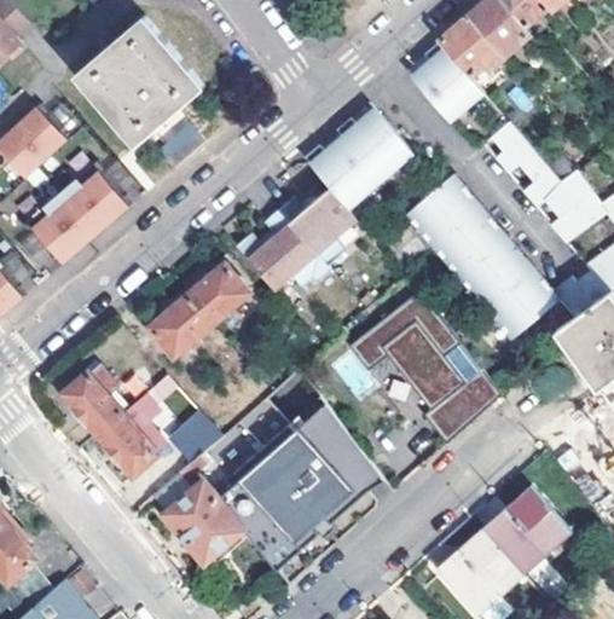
[(0,55),(9,47),(16,41),(11,36),(24,25),(3,0),(0,0),(0,55)]
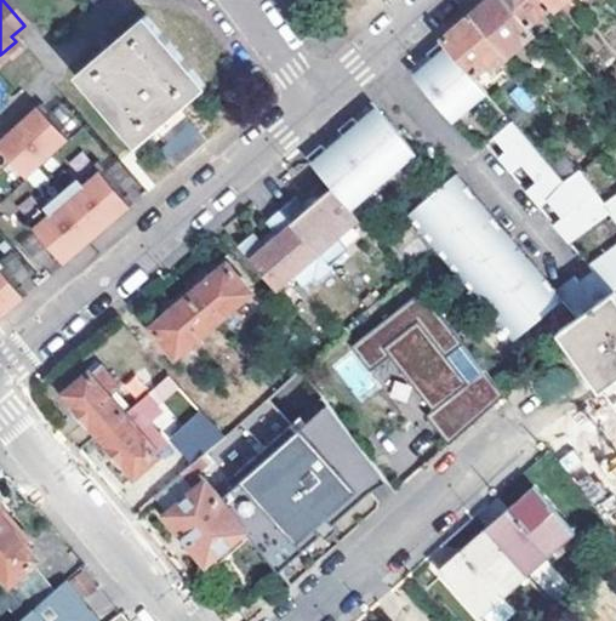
[(498,50),(502,53),(528,33),(523,27),(500,0),(486,0),(477,9),(469,16),(498,50)]
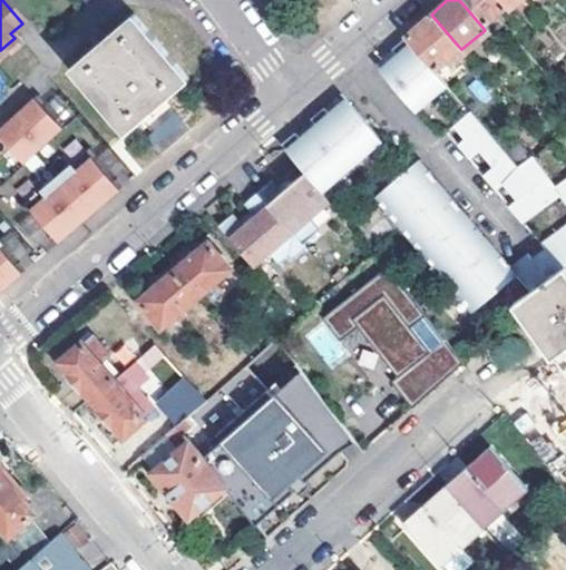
[(459,0),(480,25),(504,5),(500,0),(459,0)]
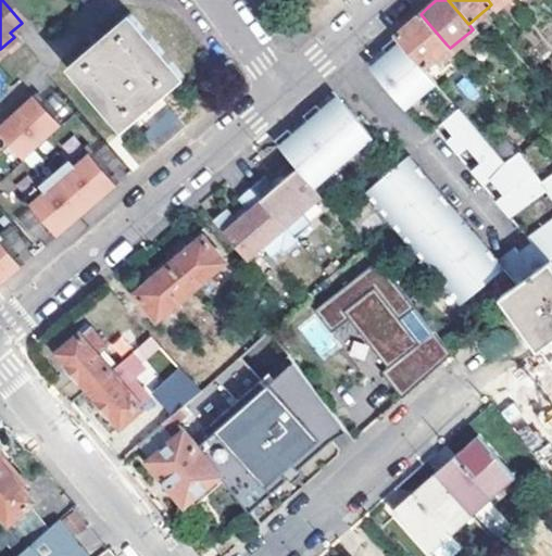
[(392,37),(419,67),(447,45),(421,14),(414,20),(392,37)]
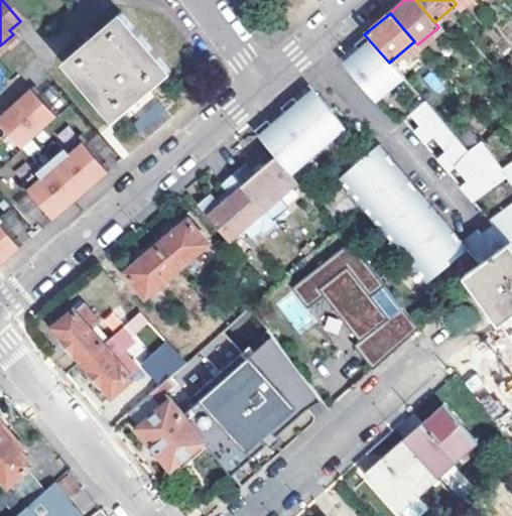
[(111,122),(126,109),(140,97),(153,85),(167,73),(118,15),(61,63),(111,122)]
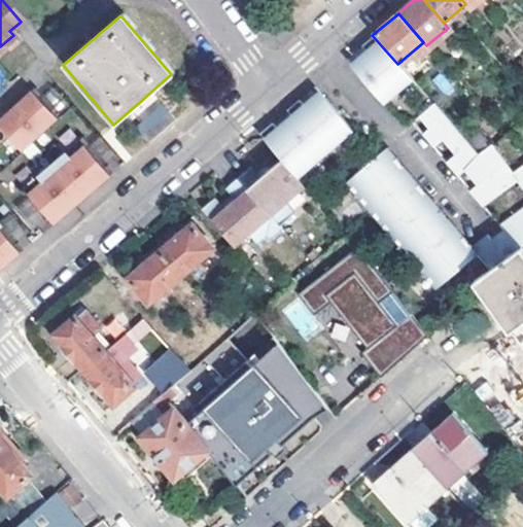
[(348,64),(386,108),(415,84),(397,64),(372,35),(359,45),(363,50),(348,64)]
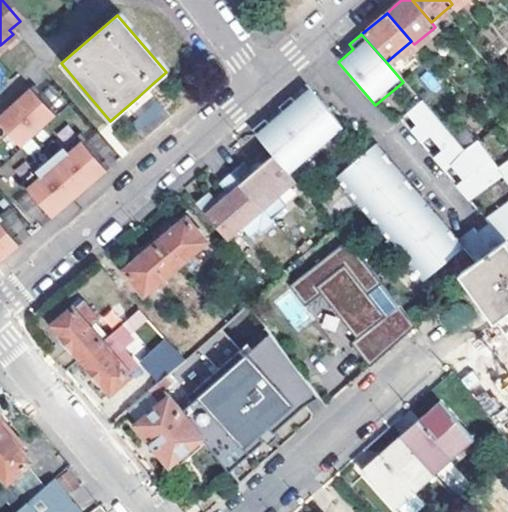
[(12,44),(7,39),(0,45),(4,50),(12,44)]
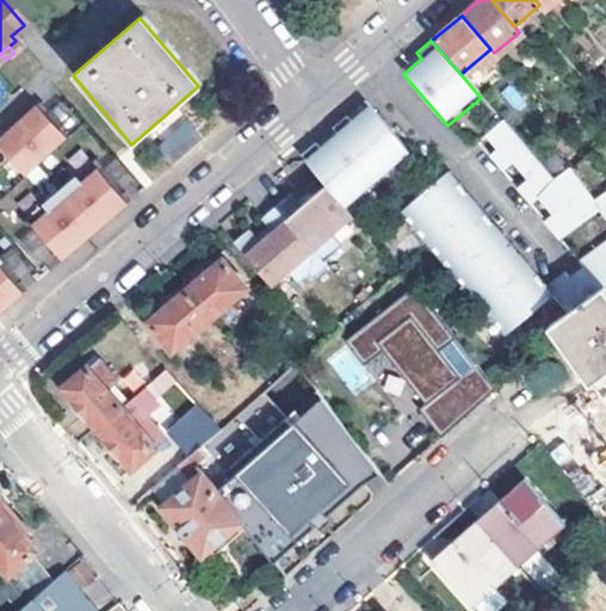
[(201,124),(181,100),(166,115),(149,129),(168,152),(201,124)]
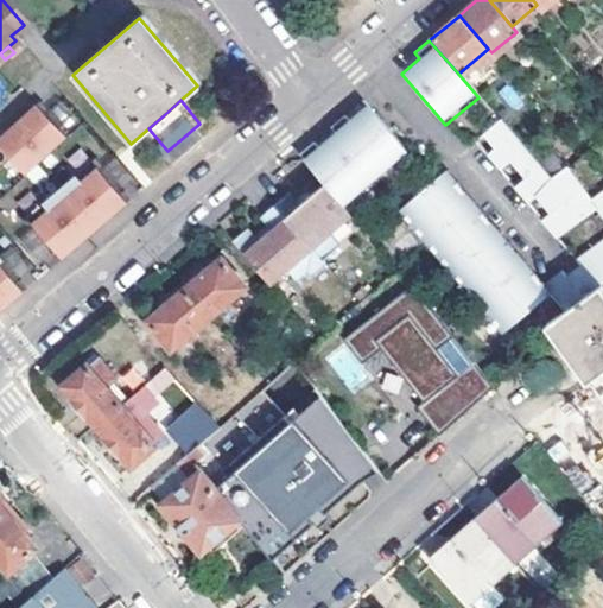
[(300,152),(346,208),(408,156),(366,105),(350,119),(344,113),(332,125),(336,131),(319,145),(315,139),(300,152)]
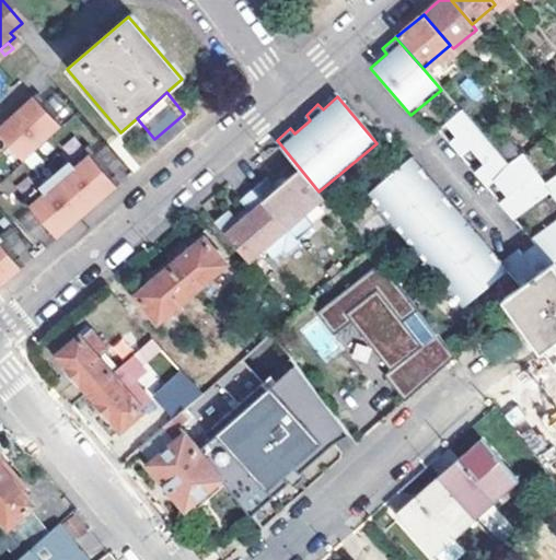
[(33,97),(0,126),(0,136),(22,161),(59,127),(33,97)]
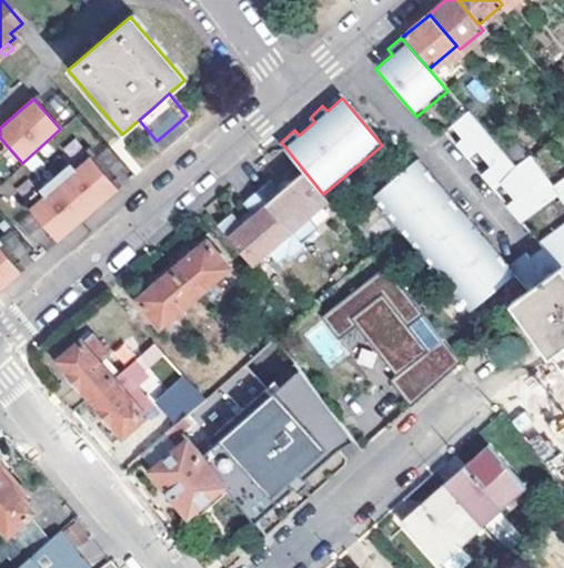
[(514,168),(477,127),(459,141),(467,154),(461,160),(472,174),(481,168),(494,185),(484,192),(495,208),(504,201),(516,217),(509,224),(521,242),(557,215),(563,222),(563,251),(541,267),(545,273),(532,282),(527,277),(510,291),(515,297),(554,355),(563,347),(563,166),(546,143),(514,168)]
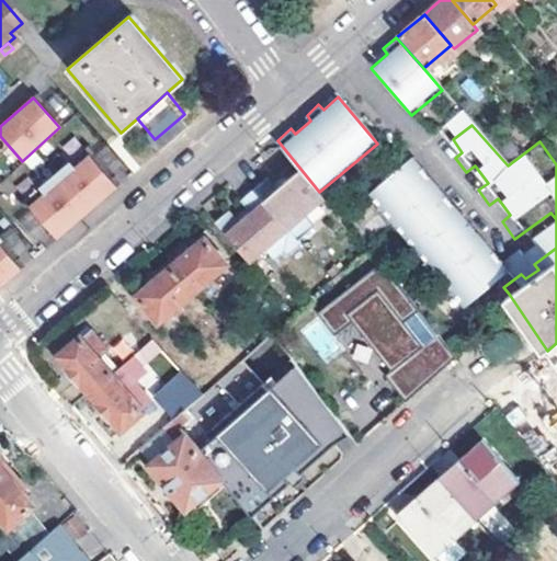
[(115,190),(83,151),(24,202),(56,239),(115,190)]
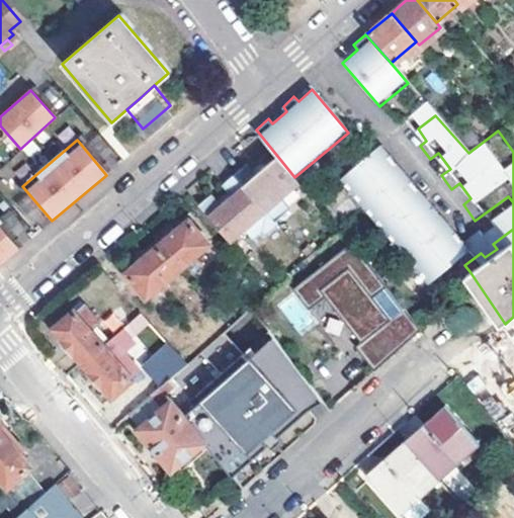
[(341,182),(429,300),(464,275),(453,260),(458,257),(441,233),(435,236),(425,222),(430,218),(421,205),(416,208),(405,194),(410,191),(401,178),(396,181),(384,167),(390,164),(380,151),(341,182)]
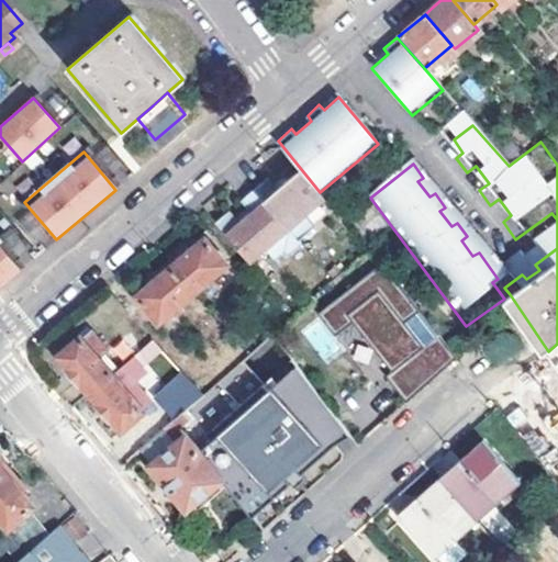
[(222,214),(210,226),(241,266),(256,251),(264,260),(274,253),(278,258),(292,247),(289,243),(304,231),(296,221),(317,202),(292,172),(270,191),(260,180),(233,204),(243,216),(232,225),(222,214)]
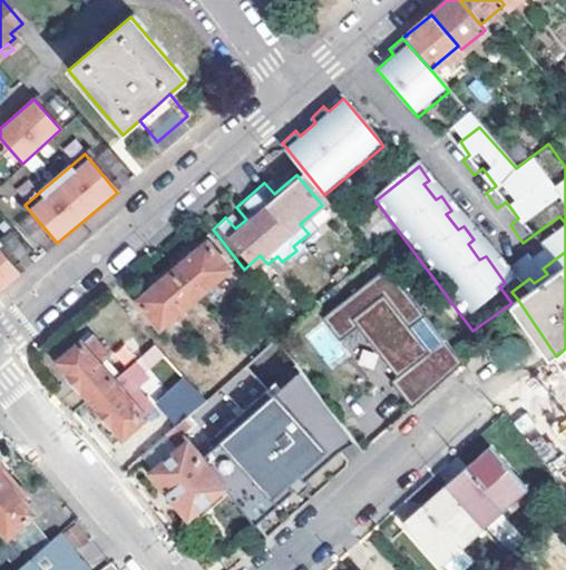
[(441,196),(429,180),(423,184),(436,199),(441,196)]
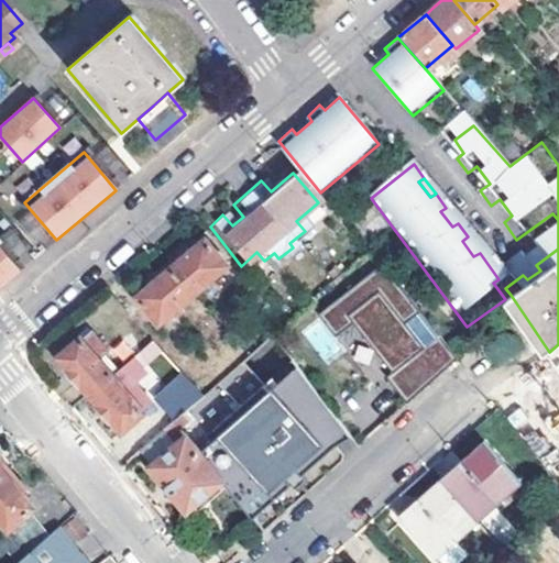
[(458,223),(446,208),(440,211),(452,227),(458,223)]
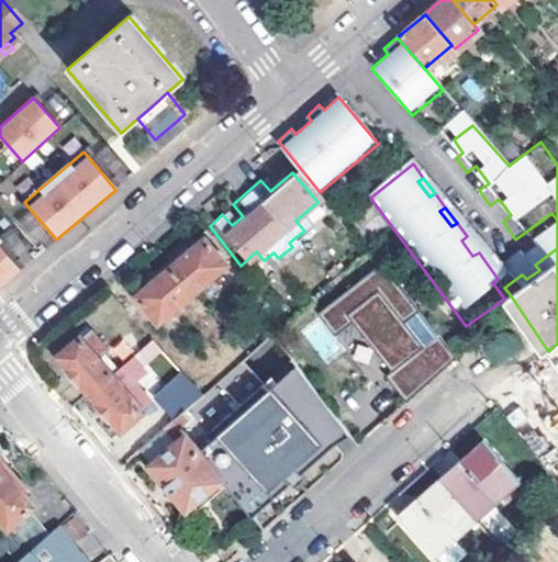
[(472,256),(479,253),(467,236),(461,240),(472,256)]
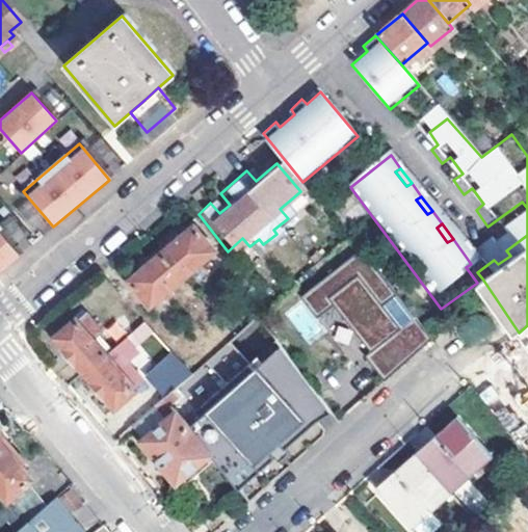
[(166,239),(154,248),(179,278),(211,251),(191,228),(172,243),(166,239)]
